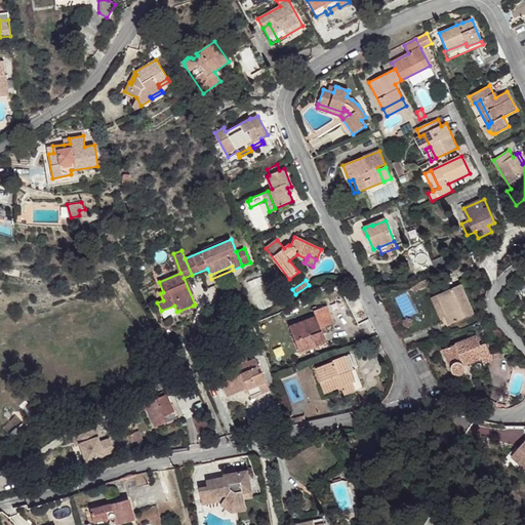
[(411,287),(413,291),(429,285),(427,280),(411,287)]
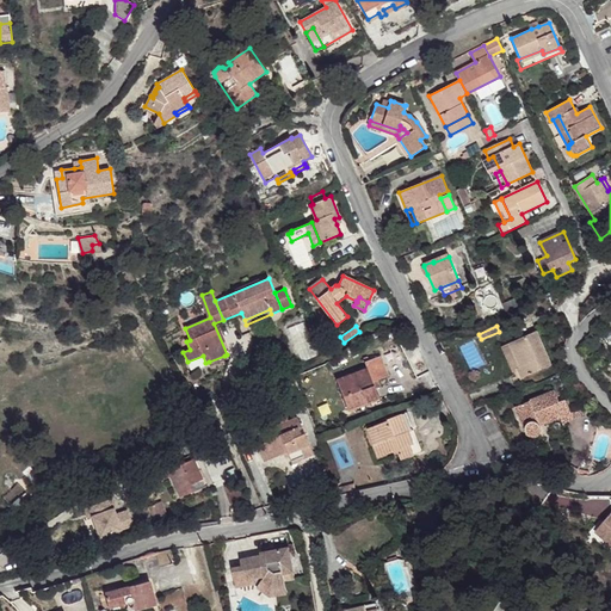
[(523,378),(551,365),(537,332),(510,343),(520,366),(518,368),(518,369),(523,378)]
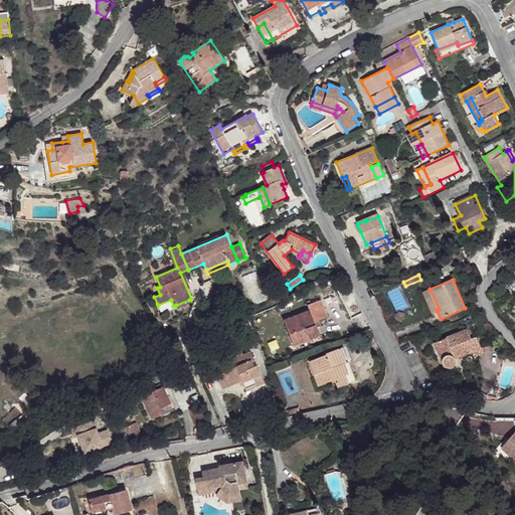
[(430,289),(425,291),(435,312),(437,311),(437,310),(439,309),(430,289)]
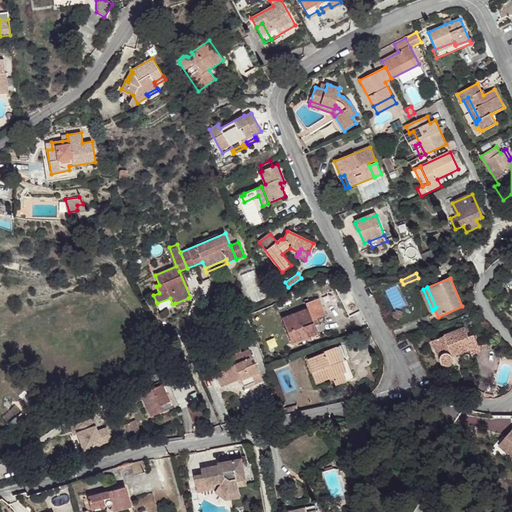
[(162,311),(173,306),(172,304),(170,298),(157,303),(160,310),(162,311)]
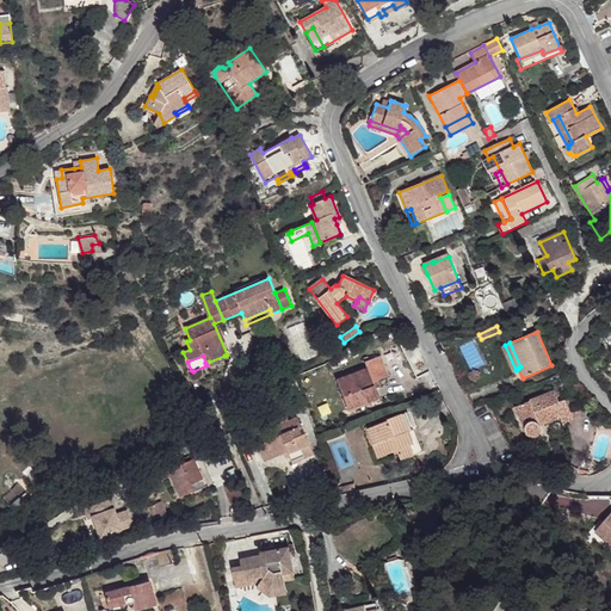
[(366,369),(337,380),(347,409),(378,397),(375,388),(374,386),(380,384),(378,380),(388,376),(380,356),(364,362),(366,369)]
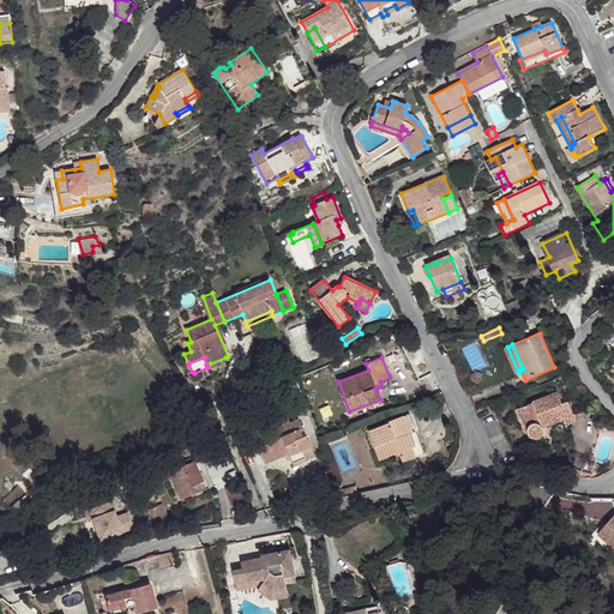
[(558,392),(518,409),(529,434),(530,437),(534,439),(537,439),(540,439),(543,435),(543,434),(543,429),(543,428),(541,421),(543,420),(546,423),(549,421),(551,425),(563,420),(565,425),(576,421),(569,402),(563,404),(558,392)]
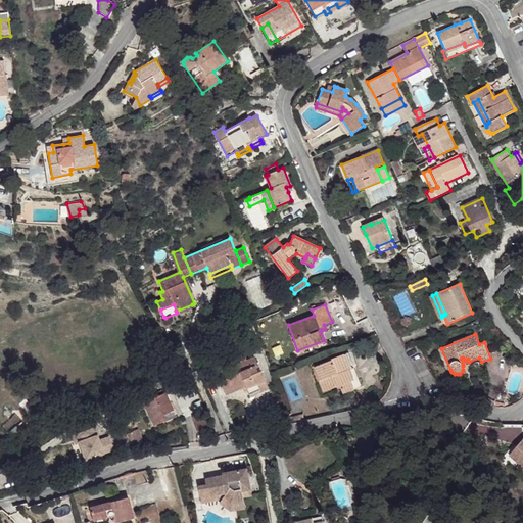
[(330,362),(315,368),(325,392),(340,385),(344,393),(353,390),(350,382),(354,380),(350,370),(354,368),(348,352),(330,360),(330,362)]
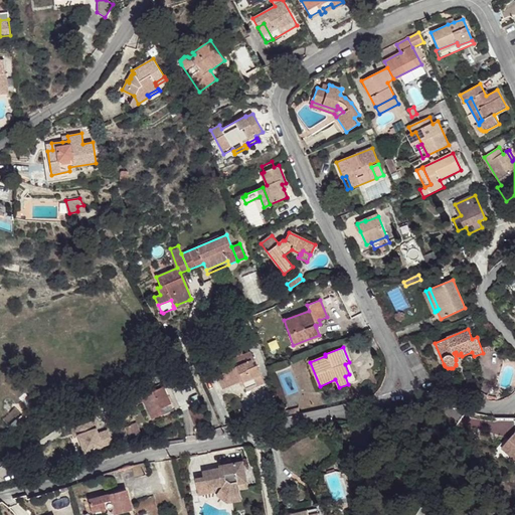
[(241,348),(234,351),(237,357),(243,354),(241,348)]
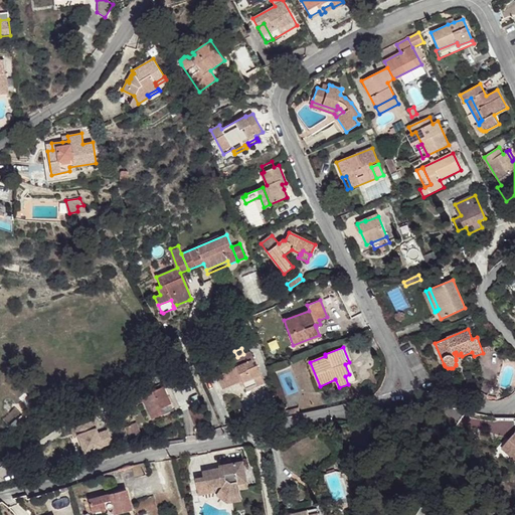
[(230,369),(216,374),(222,389),(238,382),(241,381),(243,384),(244,389),(254,384),(255,387),(265,383),(251,351),(243,354),(237,357),(227,361),(230,369)]
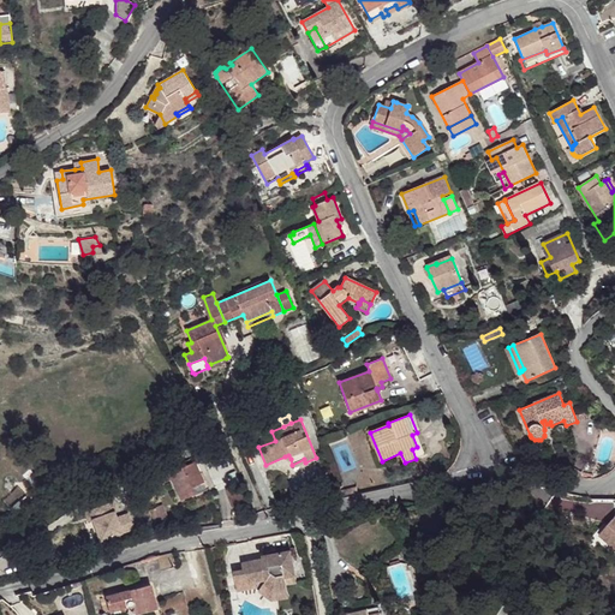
[(416,459),(425,454),(417,433),(412,435),(417,447),(412,449),(416,459)]
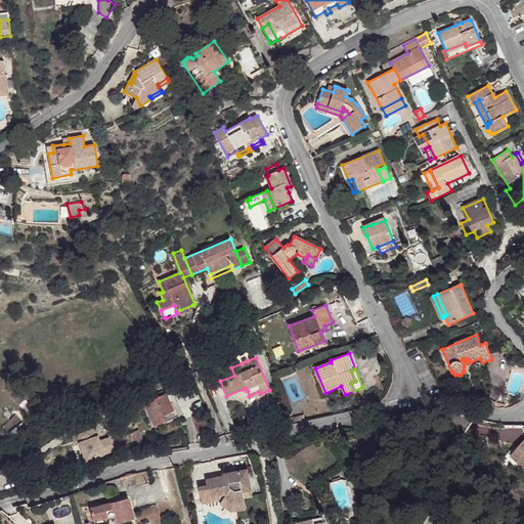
[(147,408),(155,426),(166,421),(164,416),(173,411),(166,393),(165,394),(163,391),(156,394),(158,397),(148,401),(146,398),(135,403),(139,412),(147,408)]
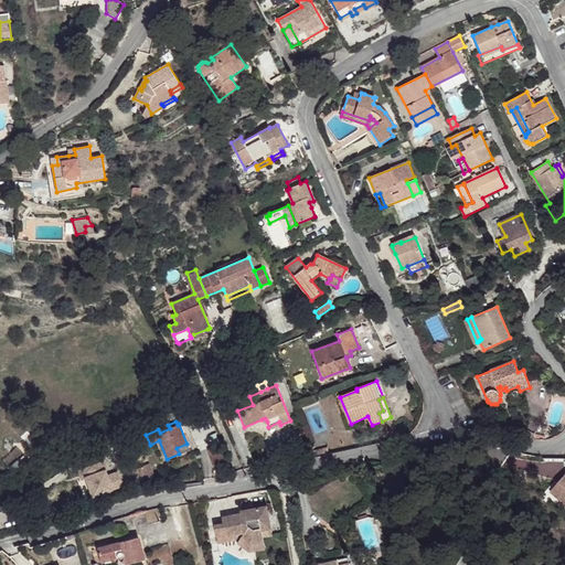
[(208,450),(213,466),(228,461),(225,451),(222,452),(220,446),(208,450)]
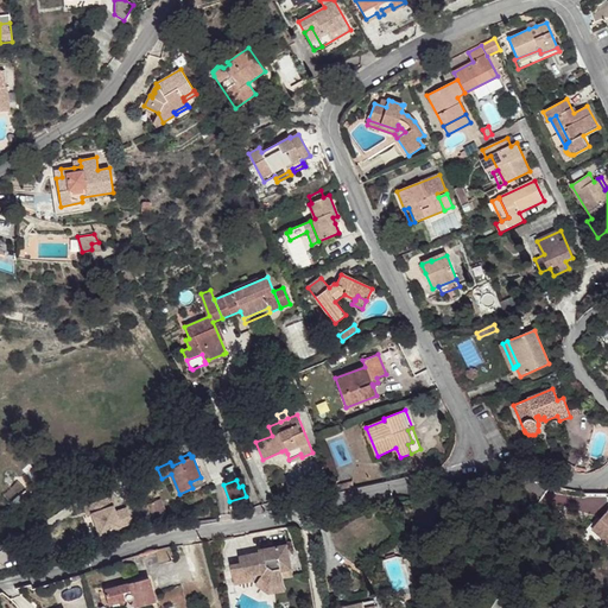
[(340,492),(337,485),(336,482),(322,486),(323,491),(320,491),(320,495),(340,492)]
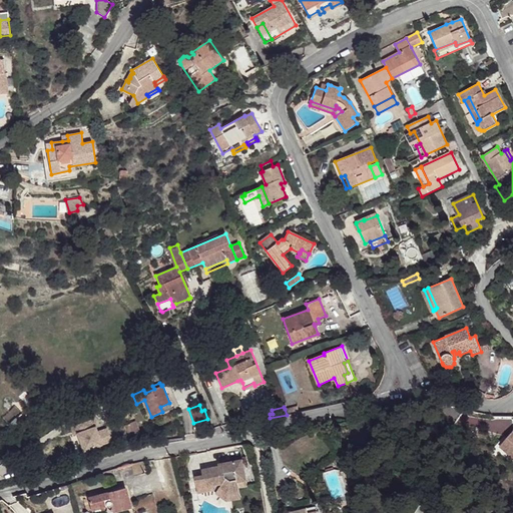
[(297,407),(285,409),(287,415),(298,412),(297,407)]
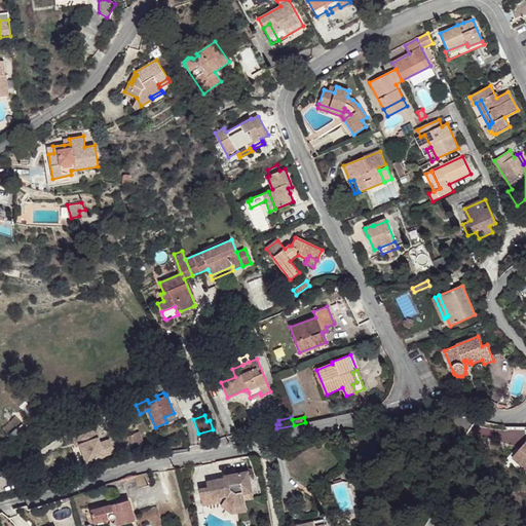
[(100,438),(97,429),(81,435),(84,443),(79,444),(86,462),(115,452),(110,440),(103,442),(105,446),(101,447),(100,443),(98,439),(100,438)]
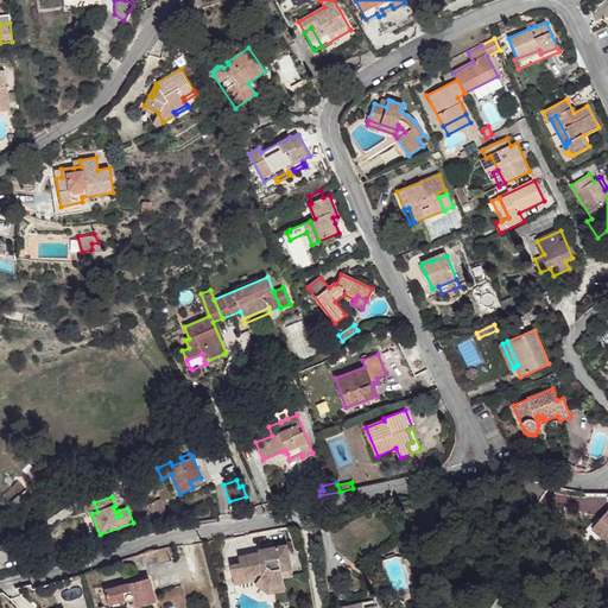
[(159,500),(149,505),(153,515),(165,512),(159,500)]
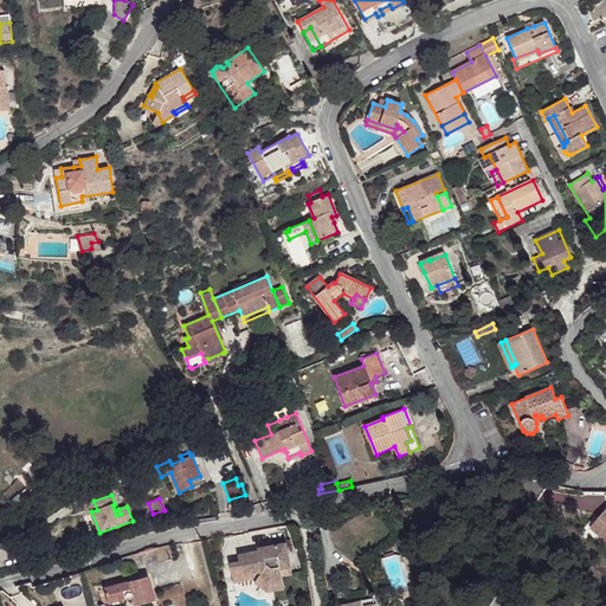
[(94,501),(84,504),(88,514),(91,511),(97,510),(94,501)]
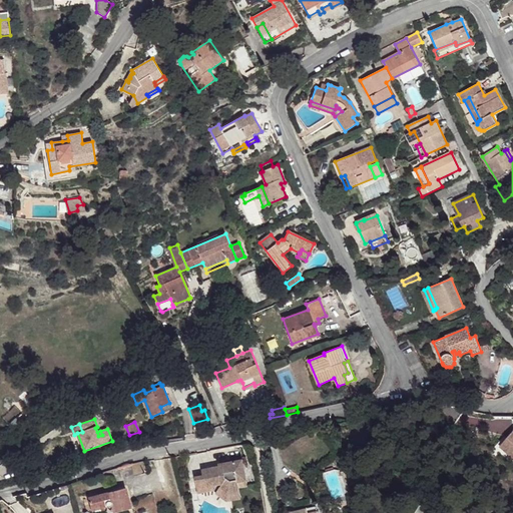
[(512,431),(500,446),(512,458),(512,431)]
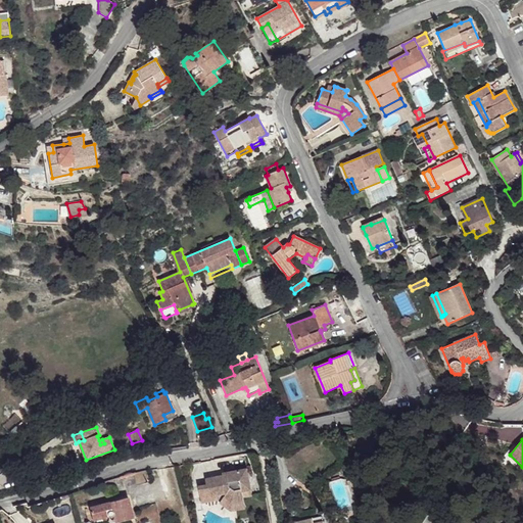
[(469,455),(459,454),(459,462),(469,462),(469,455)]
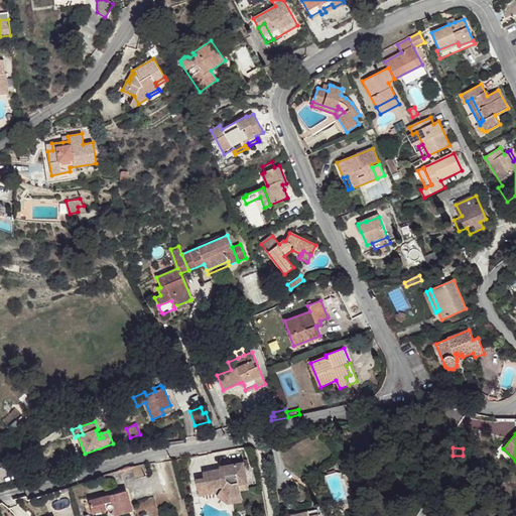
[(215,489),(224,488),(222,491),(229,497),(241,495),(240,490),(239,485),(248,483),(245,463),(225,466),(226,469),(221,470),(221,469),(204,472),(205,478),(197,479),(199,492),(215,489)]
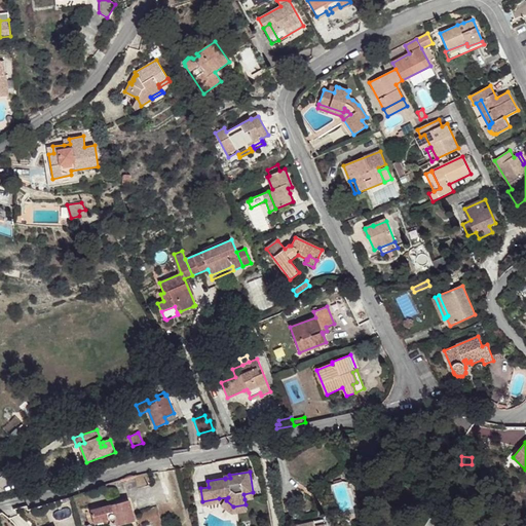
[(90,510),(94,523),(109,519),(111,520),(112,520),(114,519),(115,517),(117,525),(135,521),(128,499),(90,510)]
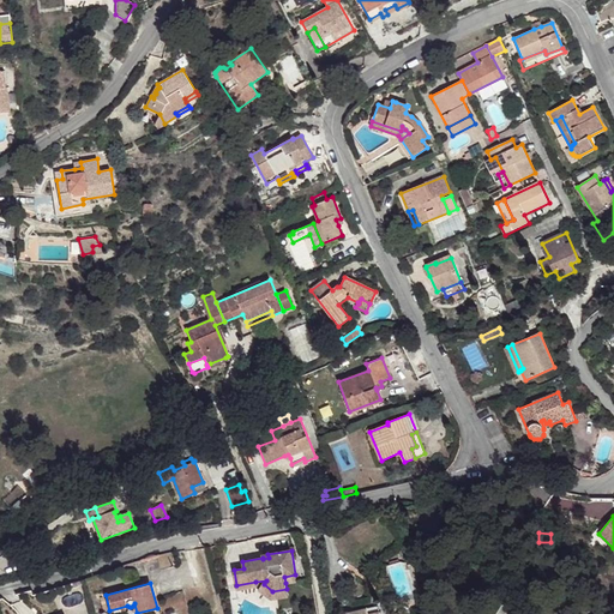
[(272,591),(264,584),(259,590),(271,600),(288,596),(287,589),(272,591)]
